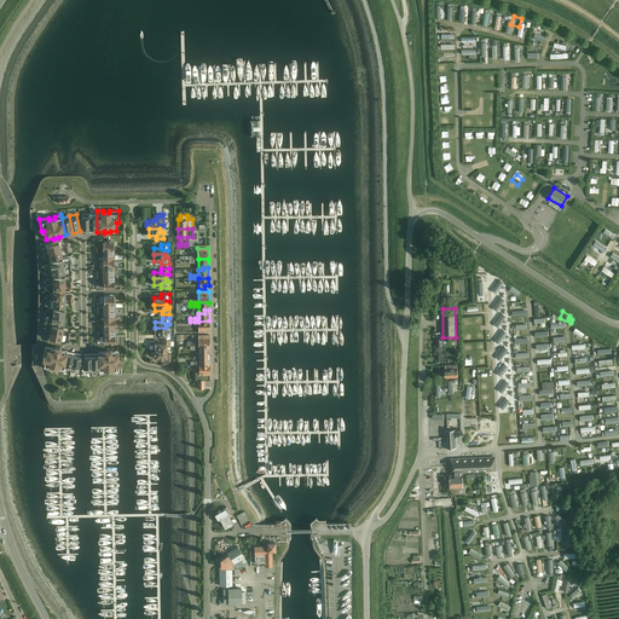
[(209,320),(198,322),(198,331),(204,331),(204,329),(209,329),(209,320)]
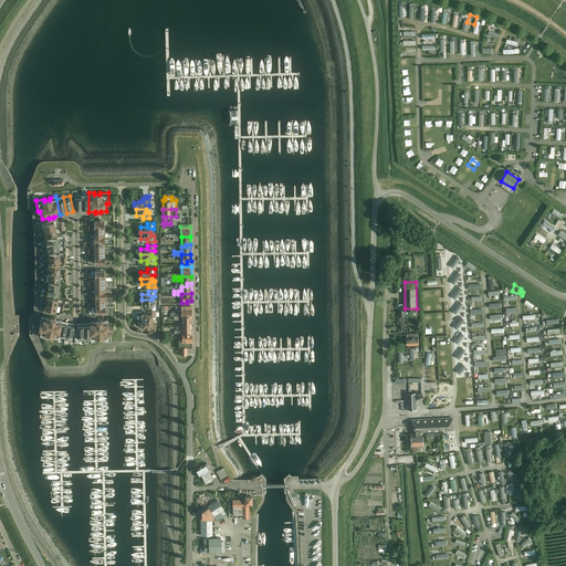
[(531,294),(528,299),(536,304),(540,300),(531,294)]
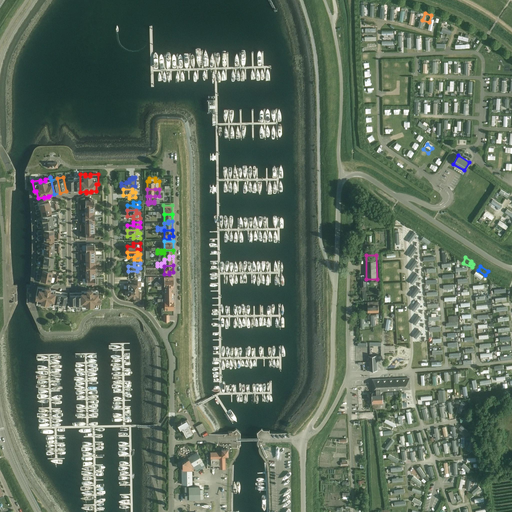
[(390,278),(395,272),(392,269),(387,275),(390,278)]
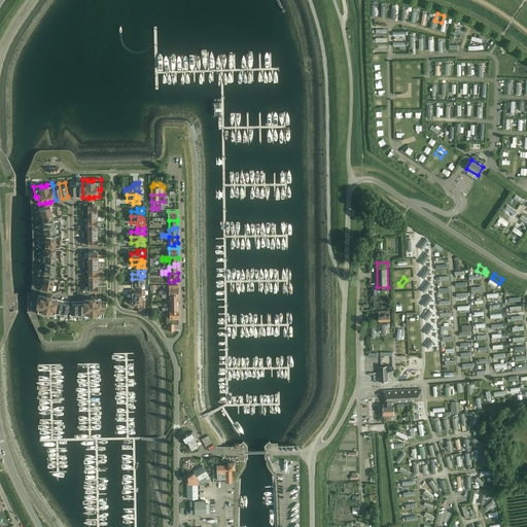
[(141,279),(132,279),(132,285),(138,285),(138,288),(144,288),(144,282),(141,282),(141,279)]
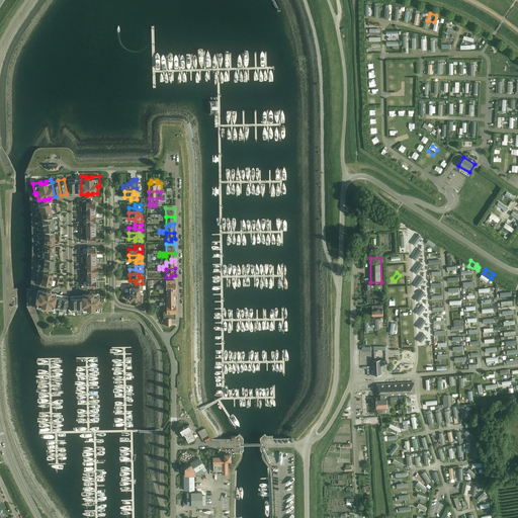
[(175,289),(175,282),(175,280),(166,280),(166,289),(175,289)]
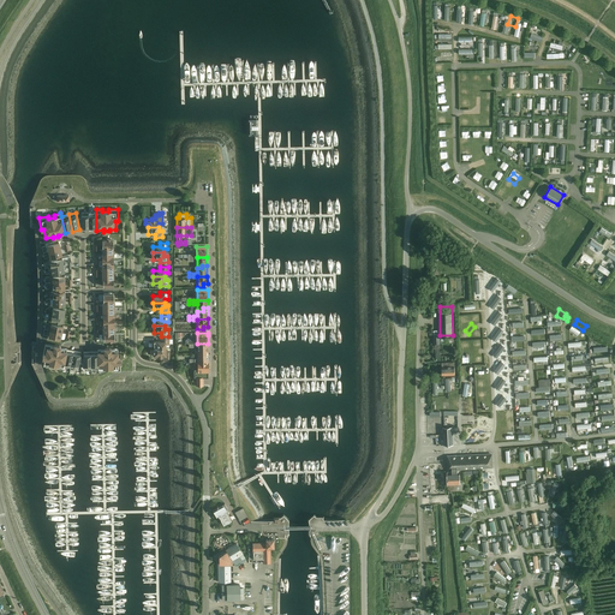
[(154,347),(166,347),(166,344),(169,344),(169,338),(161,338),(161,341),(154,341),(154,347)]
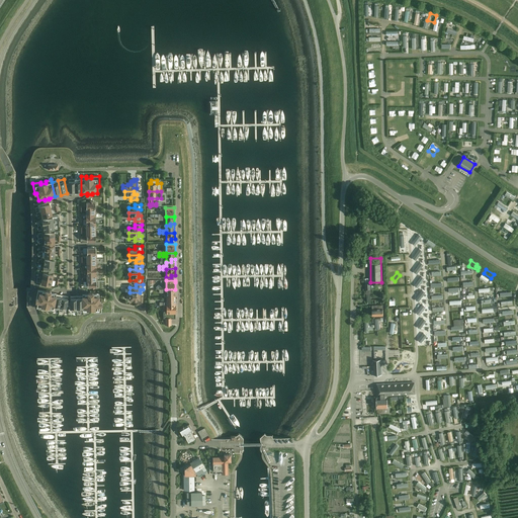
[(53,311),(57,292),(51,291),(51,290),(47,289),(46,290),(37,289),(35,300),(37,300),(36,308),(42,309),(42,306),(48,307),(47,310),(53,311)]
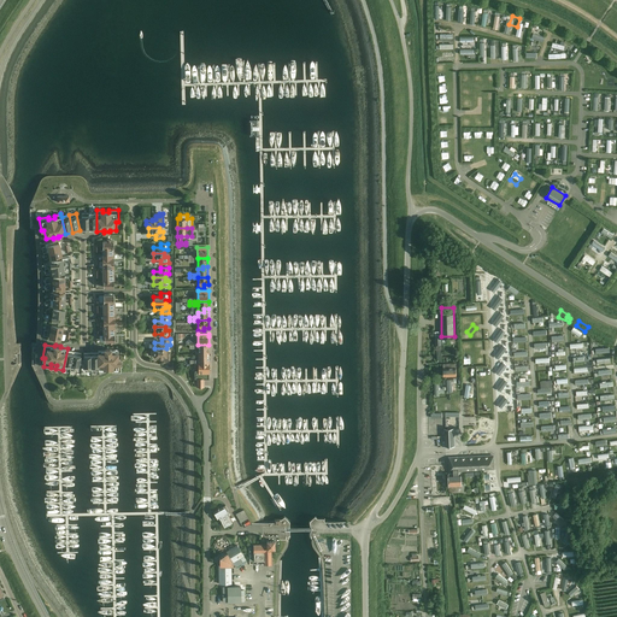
[(204,352),(209,352),(209,345),(198,345),(198,352),(197,352),(195,353),(195,354),(199,354),(199,356),(204,356),(204,352)]
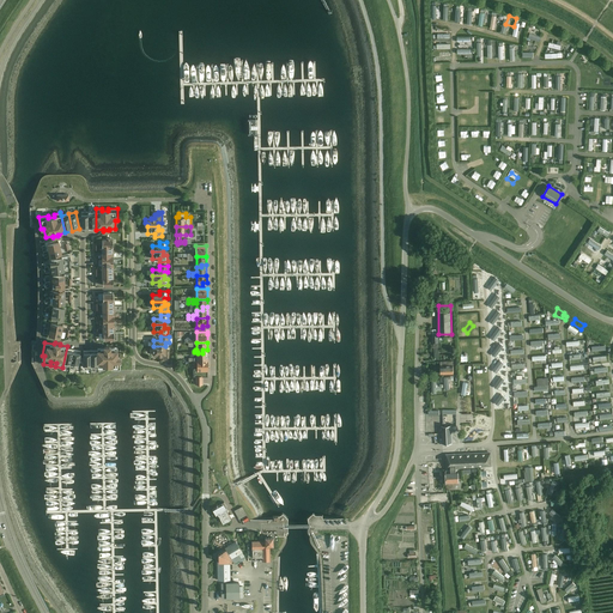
[(70,365),(73,349),(67,347),(67,346),(62,368),(64,364),(70,365)]
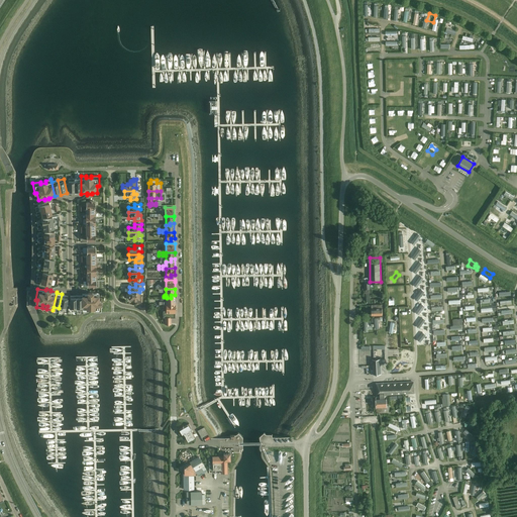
[(82,293),(83,311),(88,311),(88,308),(93,308),(93,311),(101,311),(101,301),(99,301),(99,293),(93,293),(92,292),(89,292),(88,293),(82,293)]
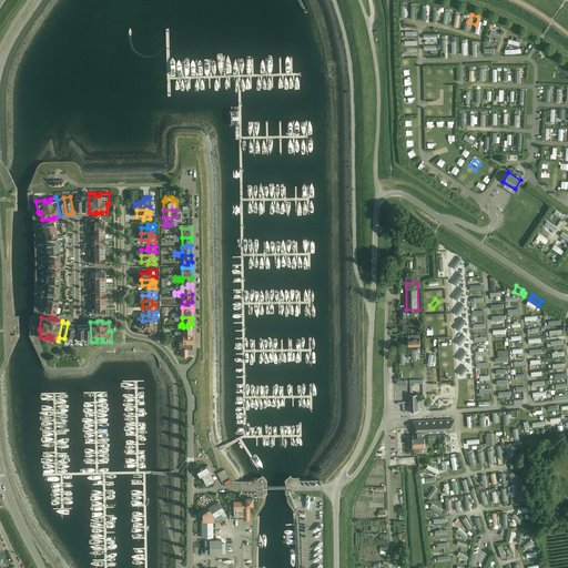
[(153,321),(142,321),(142,323),(141,325),(141,328),(146,328),(149,328),(149,333),(153,333),(153,334),(156,334),(156,324),(153,324),(153,321)]
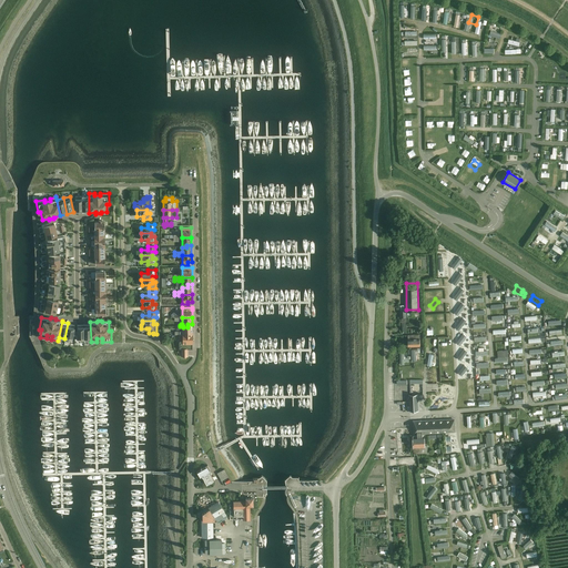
[(68,323),(64,338),(72,340),(74,324),(68,323)]
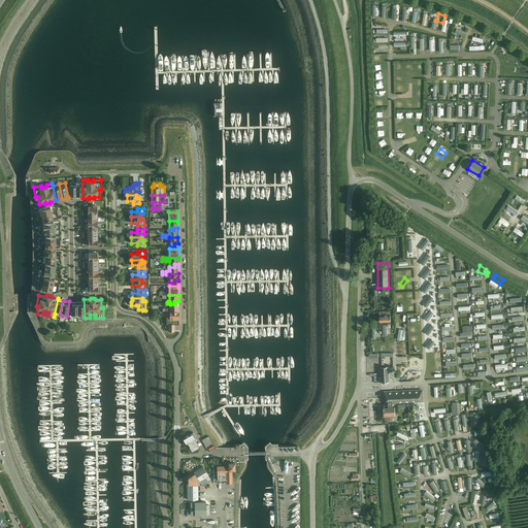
[(163,311),(167,310),(170,310),(178,310),(178,301),(174,301),(174,304),(170,304),(170,308),(167,308),(163,308),(163,311)]
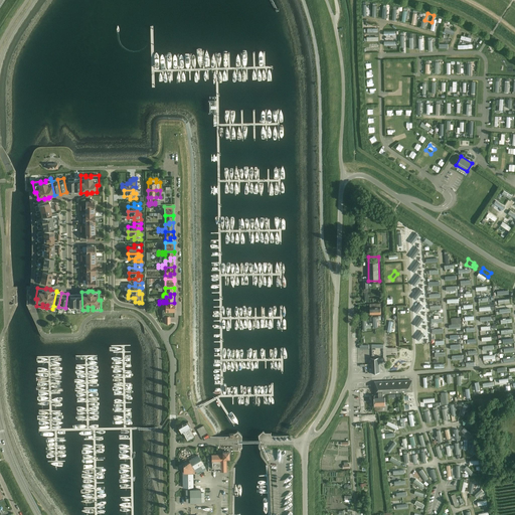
[(166,303),(166,309),(162,309),(162,316),(164,316),(164,323),(170,323),(170,316),(174,316),(174,303),(166,303)]
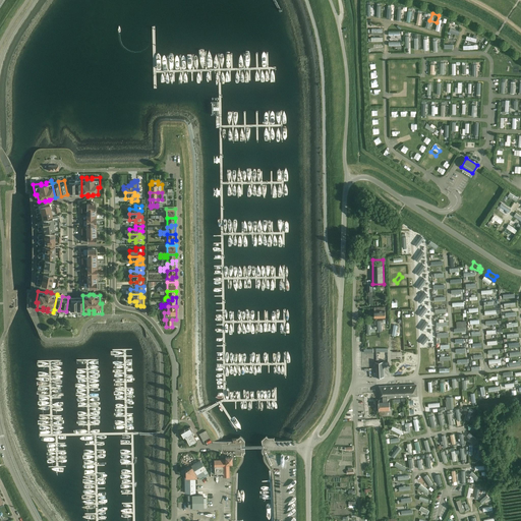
[(374,317),(386,317),(385,306),(373,307),(374,317)]
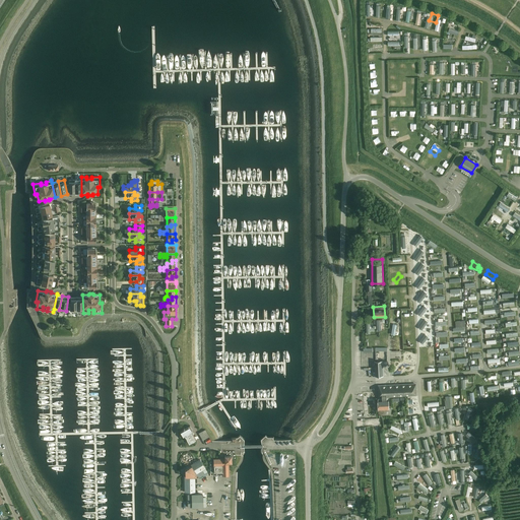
[(408,353),(415,353),(415,345),(406,345),(406,348),(408,348),(408,353)]
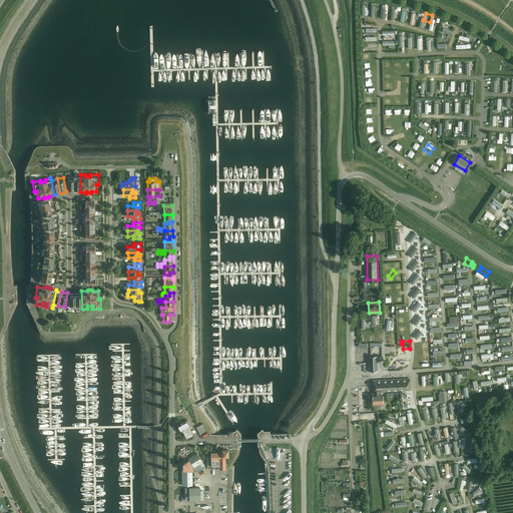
[(370,372),(378,371),(378,356),(370,356),(370,372)]
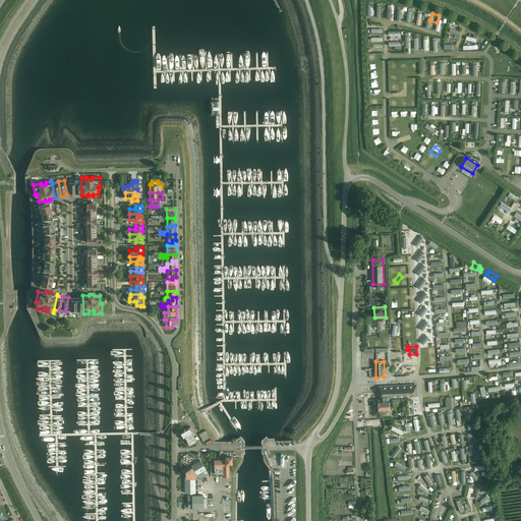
[(444,379),(445,388),(449,387),(449,384),(452,383),(452,378),(444,379)]
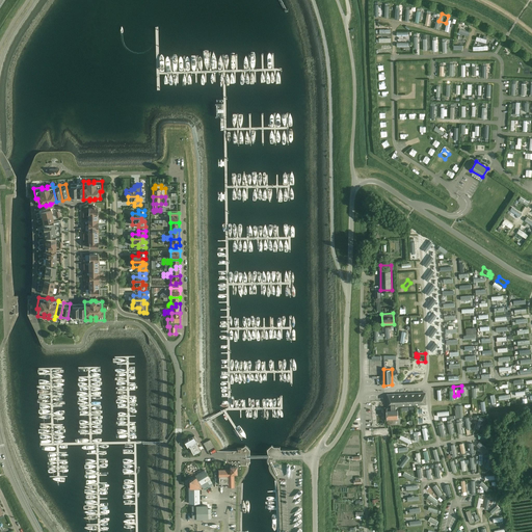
[(425,404),(425,399),(425,398),(425,393),(394,395),(395,396),(388,396),(388,406),(390,405),(390,408),(387,408),(388,425),(401,424),(400,418),(398,418),(398,407),(397,407),(397,405),(425,404)]
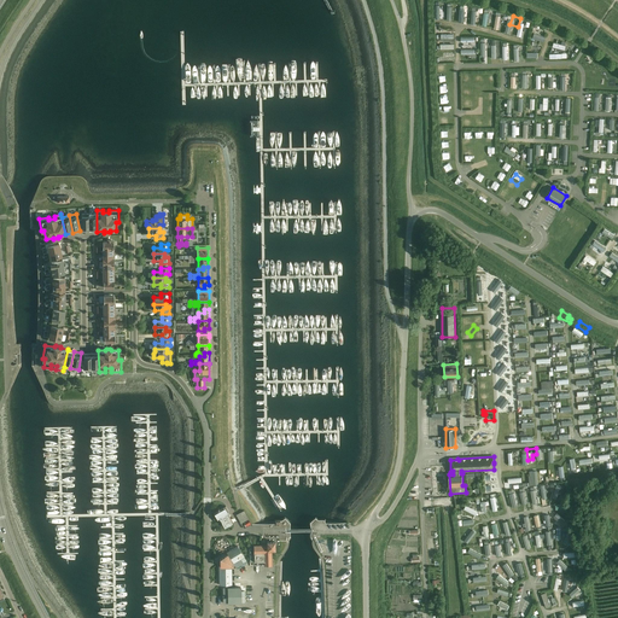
[(243,507),(246,516),(254,512),(250,503),(243,507)]
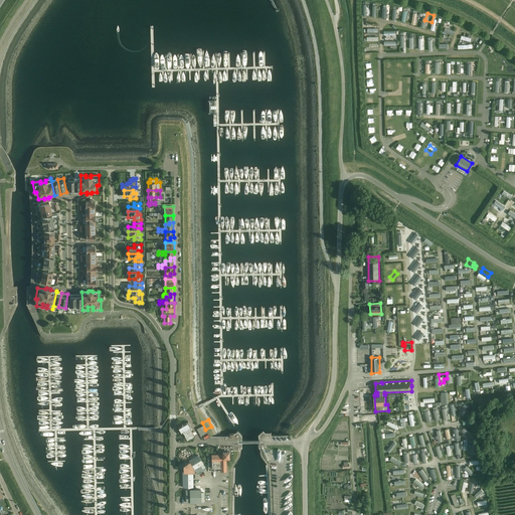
[(183,433),(187,440),(194,436),(189,426),(190,425),(188,421),(178,427),(181,434),(183,433)]
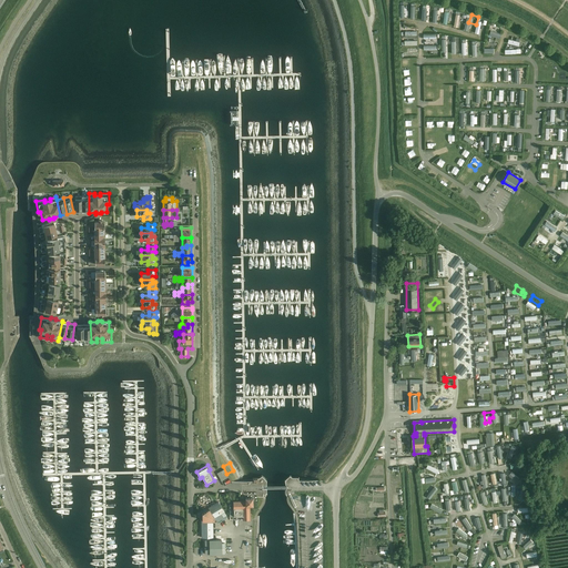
[(233,501),(229,501),(230,519),(250,518),(250,505),(253,505),(253,498),(245,498),(245,501),(242,501),(233,501)]
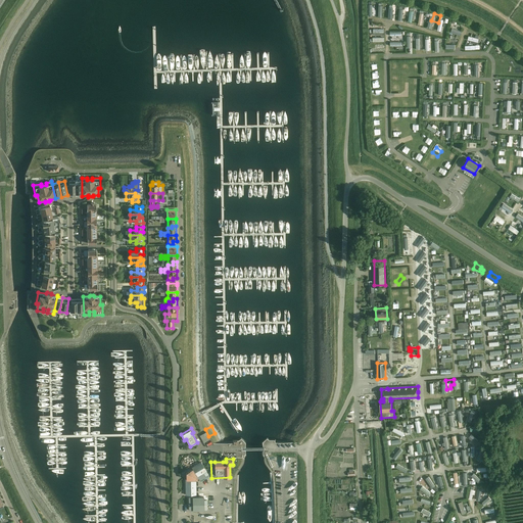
[(186,479),(185,479),(186,494),(196,494),(196,479),(197,479),(197,478),(198,477),(199,480),(204,477),(208,475),(206,471),(203,466),(201,462),(192,467),(192,468),(186,472),(186,479)]
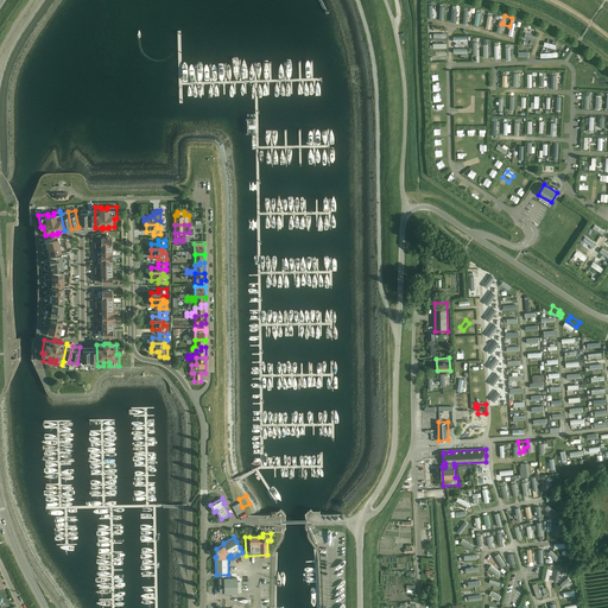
[(558,545),(555,549),(562,557),(565,553),(558,545)]
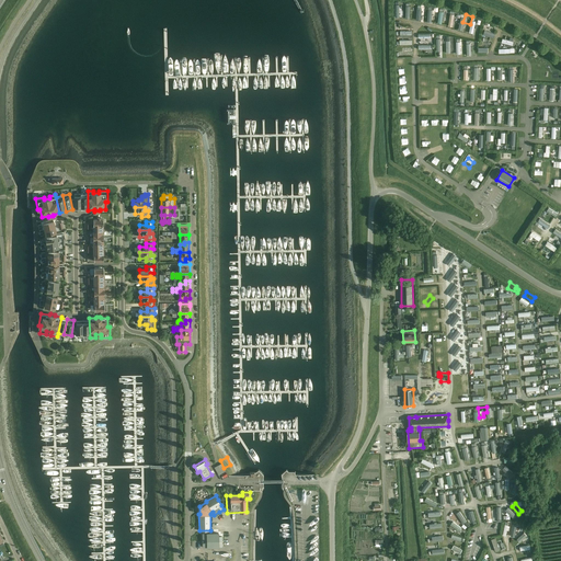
[(467,518),(471,516),(465,506),(461,510),(467,518)]
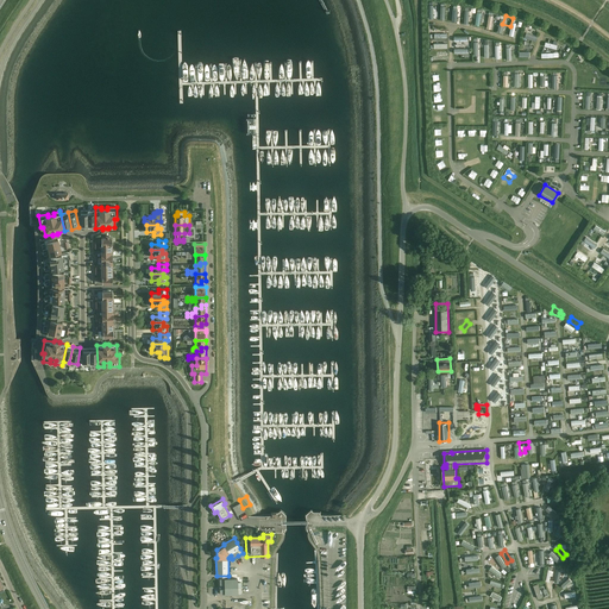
[(237,579),(220,579),(220,594),(242,594),(240,583),(237,583),(237,579)]
